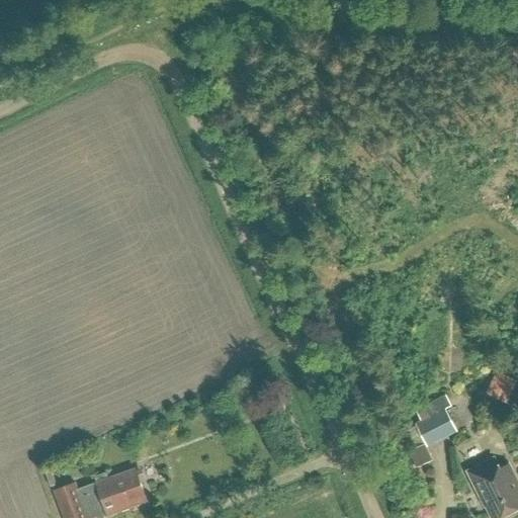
[(516,381),(498,373),(498,372),(490,389),(508,398),(510,395),(516,381)]
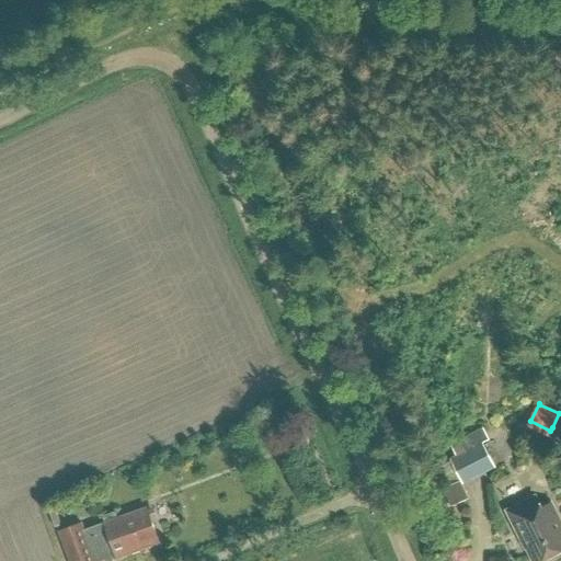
[(297,425),(277,432),(282,444),(301,437),(297,425)]
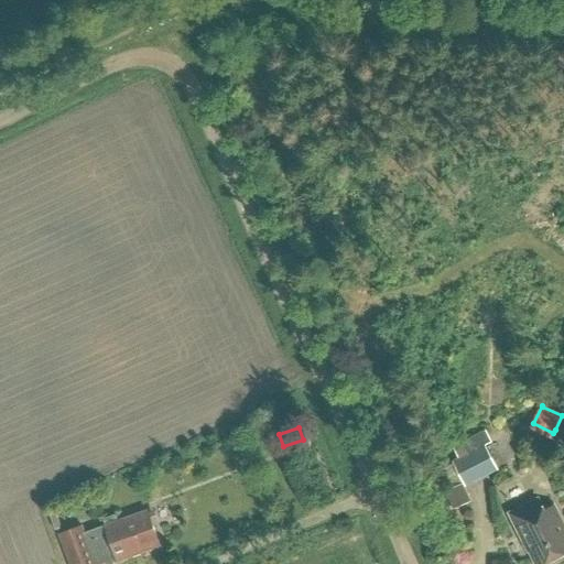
[(487,448),(449,466),(462,491),(499,473),(487,448)]
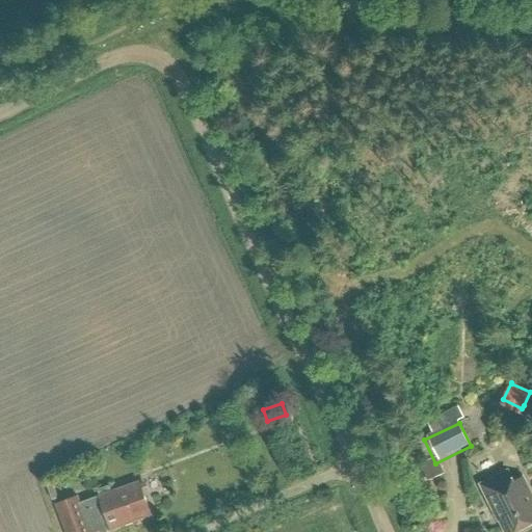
[(418,469),(418,494),(433,494),(433,469),(418,469)]
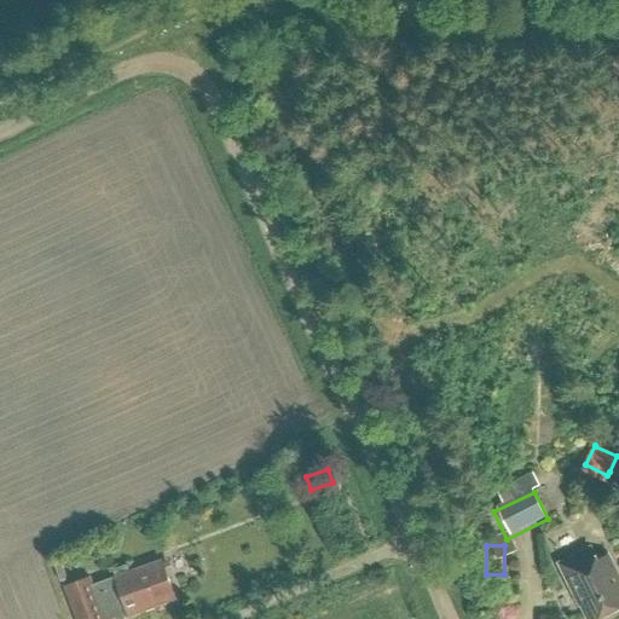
[(607,557),(591,566),(585,553),(557,566),(578,608),(583,606),(589,618),(602,618),(618,611),(618,591),(613,579),(617,577),(607,557)]
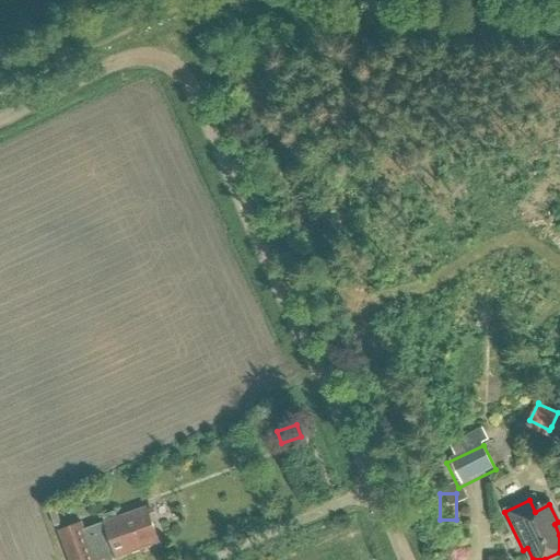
[(116,557),(156,541),(143,505),(83,528),(81,521),(57,528),(68,559),(95,559),(114,553),(116,557)]
